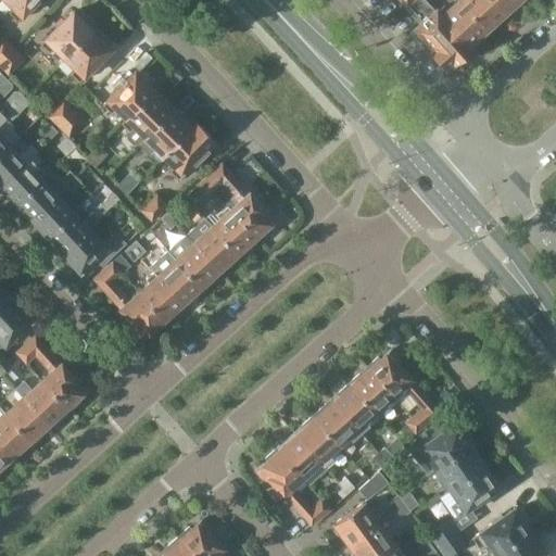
[(1,0),(11,9),(8,12),(15,20),(35,0),(1,0)]
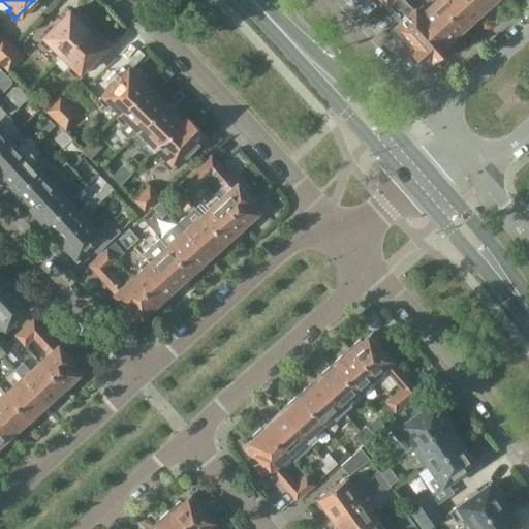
[(460,30),(461,29),(437,3),(429,10),(423,3),(414,10),(405,0),(379,0),(385,7),(386,7),(401,23),(395,28),(398,31),(395,33),(402,41),(401,42),(425,68),(447,48),(446,47),(462,33),(460,30)]
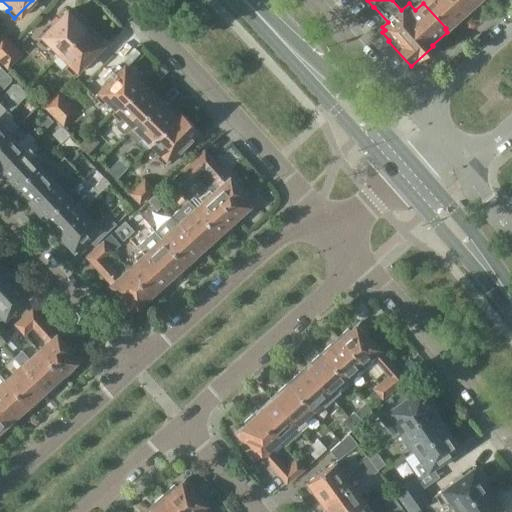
[(420,0),(423,3),(446,28),(452,22),(455,25),(464,17),(462,14),(463,13),(450,0),(420,0)]
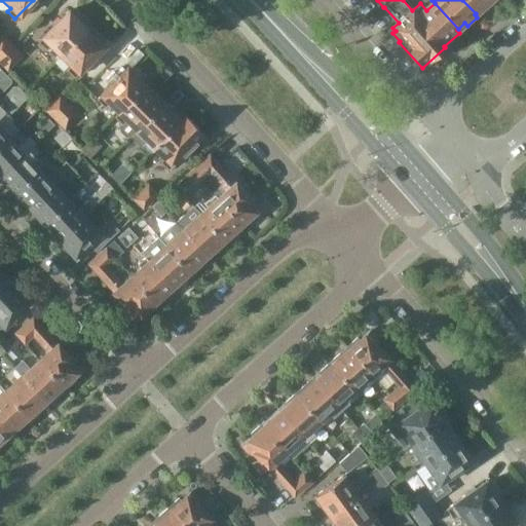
[(492,0),(462,0),(476,13),(482,7),(485,10),(494,1),(492,0)]
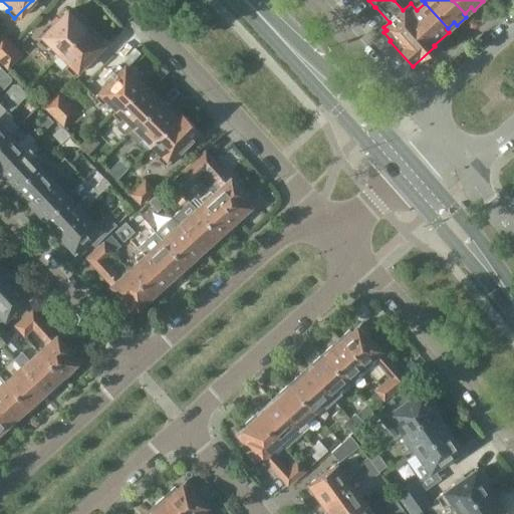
[(46,45),(56,55),(85,26),(75,16),(73,18),(65,10),(36,40),(44,48),(46,45)]
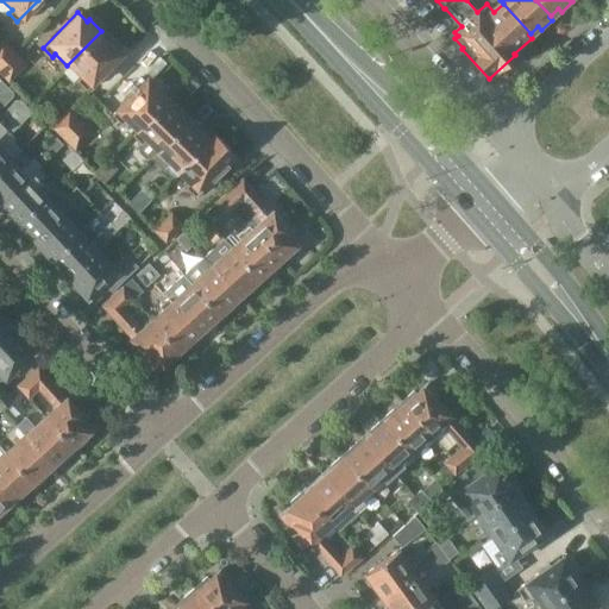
[(113,43),(101,31),(67,66),(79,77),(76,80),(85,89),(120,52),(111,45),(113,43)]
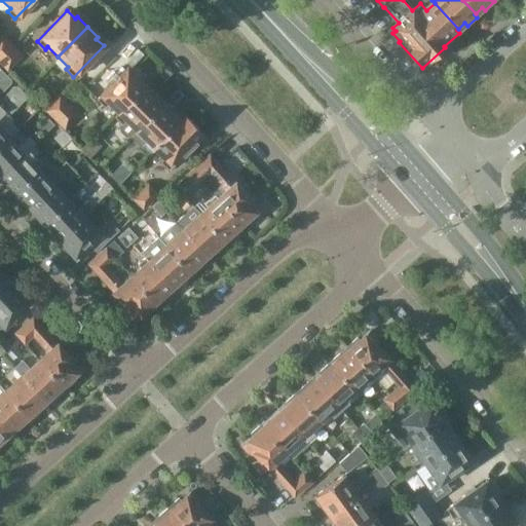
[(0,39),(0,58),(11,46),(2,37),(0,39)]
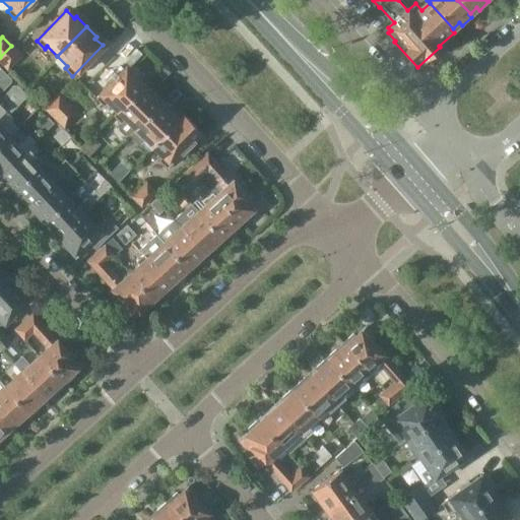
[(11,46),(0,57),(0,63),(7,70),(21,56),(11,46)]
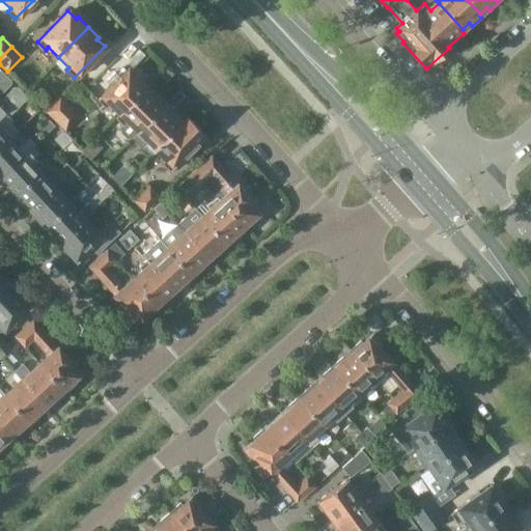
[(102,132),(115,117),(146,87),(147,85),(137,75),(135,76),(128,68),(98,100),(83,114),(102,132)]
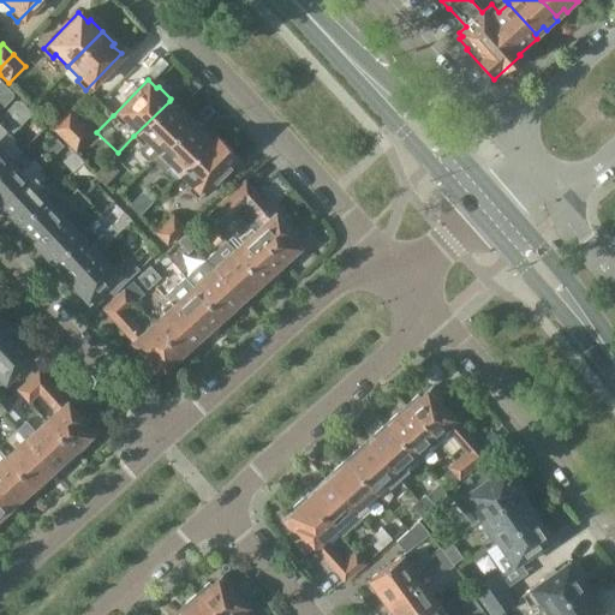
[(0,117),(3,115),(0,112),(0,111),(12,100),(12,95),(0,82),(0,117)]
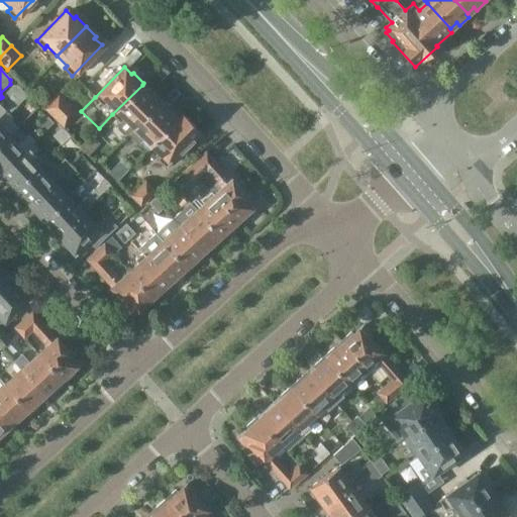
[(112,114),(120,123),(118,125),(118,129),(123,135),(127,135),(128,134),(162,101),(150,90),(148,91),(142,85),(112,114)]
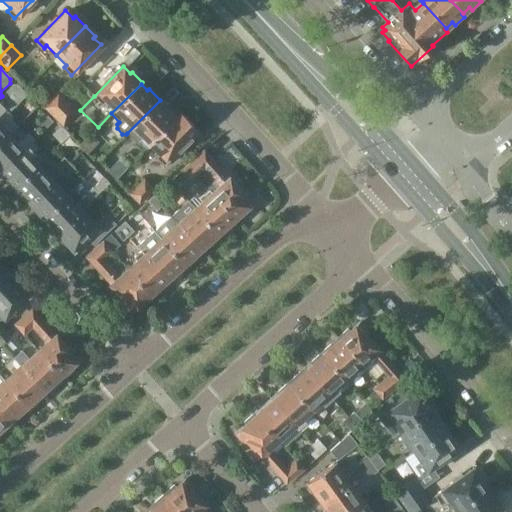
[(2,96),(0,97),(0,111),(1,112),(0,112),(0,141),(12,130),(5,123),(12,116),(9,112),(26,95),(16,85),(12,86),(2,96)]
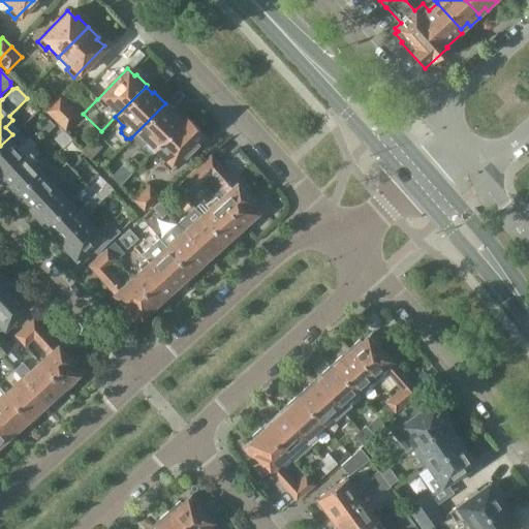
[(44,112),(55,121),(69,105),(60,96),(44,112)]
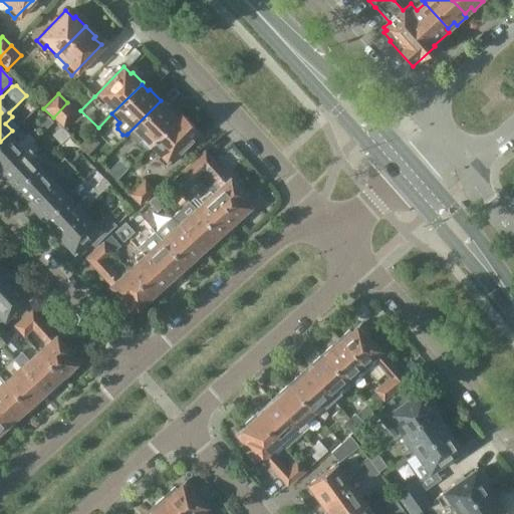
[(147,148),(149,145),(176,117),(169,110),(170,109),(161,100),(127,134),(138,144),(140,142),(147,148)]
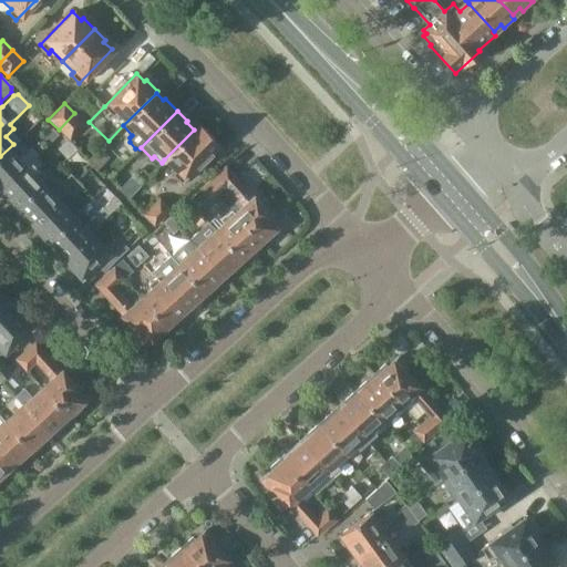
[(74,113),(59,130),(68,140),(69,141),(85,124),(74,113)]
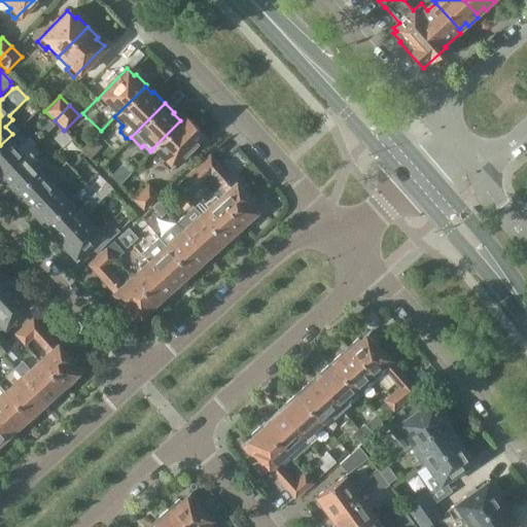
[(184,115),(180,120),(152,148),(163,159),(160,162),(168,169),(203,134),(184,115)]
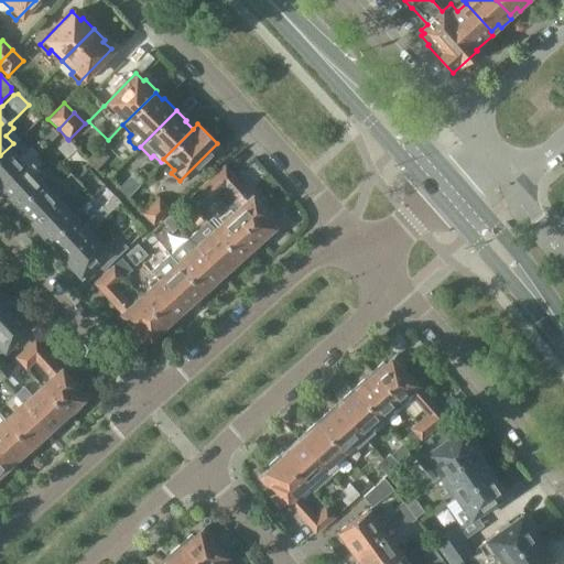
[(51,126),(41,137),(46,143),(57,133),(51,126)]
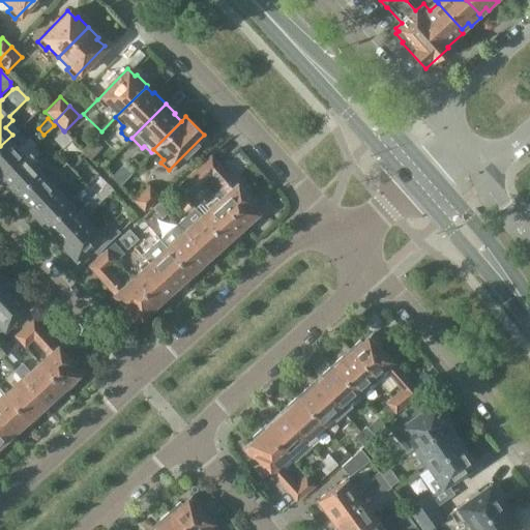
[(72,139),(64,131),(63,130),(54,140),(63,148),(72,139)]
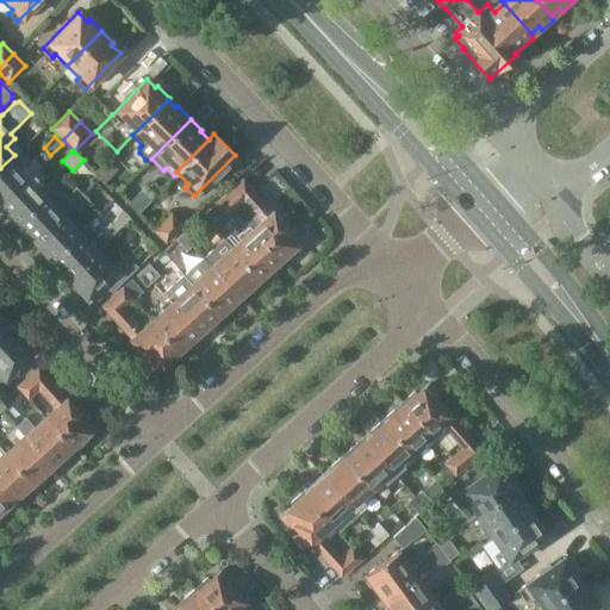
[(0,200),(37,166),(39,165),(33,159),(24,167),(14,155),(0,168),(0,200)]
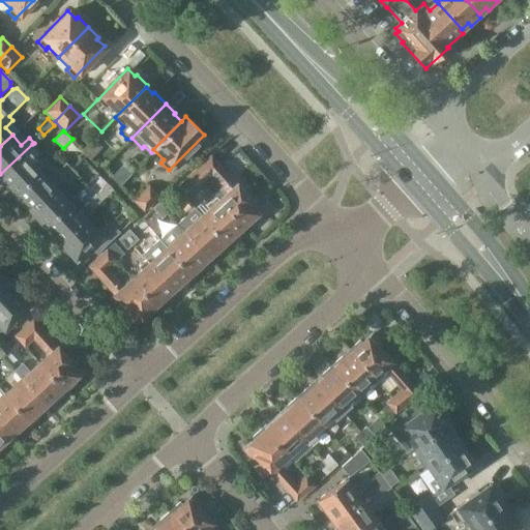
[(93,139),(81,151),(89,159),(101,147),(93,139)]
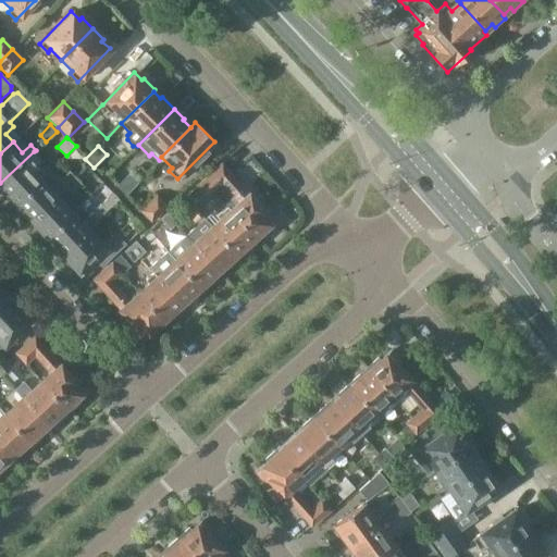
[(34,151),(0,183),(0,186),(15,202),(44,175),(34,164),(40,158),(34,151)]
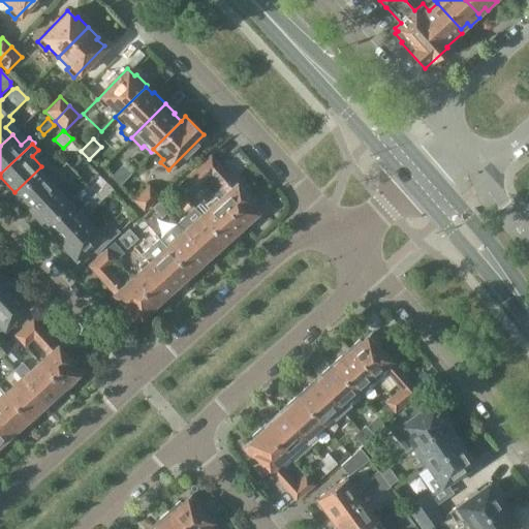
[(212,194),(242,226),(246,223),(248,226),(258,216),(256,214),(262,208),(253,197),(250,199),(210,156),(192,172),(201,183),(210,176),(220,186),(212,194)]
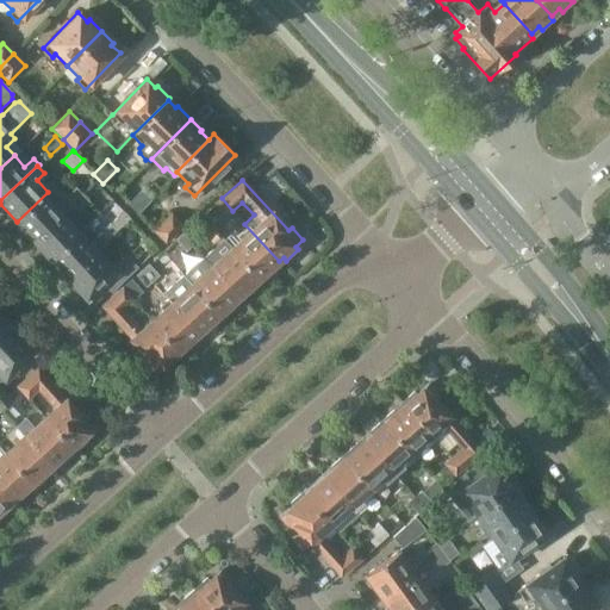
[(76,187),(57,203),(64,210),(72,204),(82,193),(76,187)]
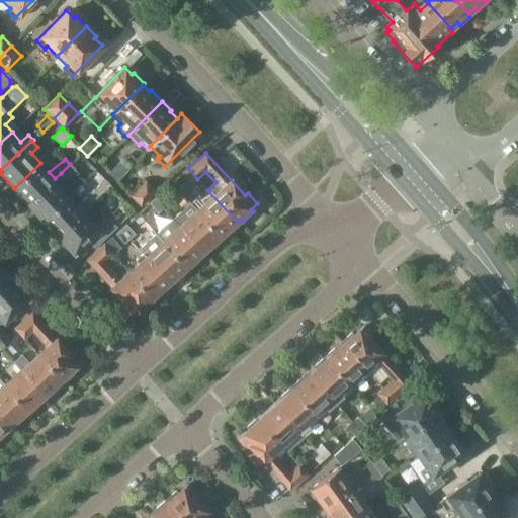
[(120,162),(108,174),(117,182),(128,170),(120,162)]
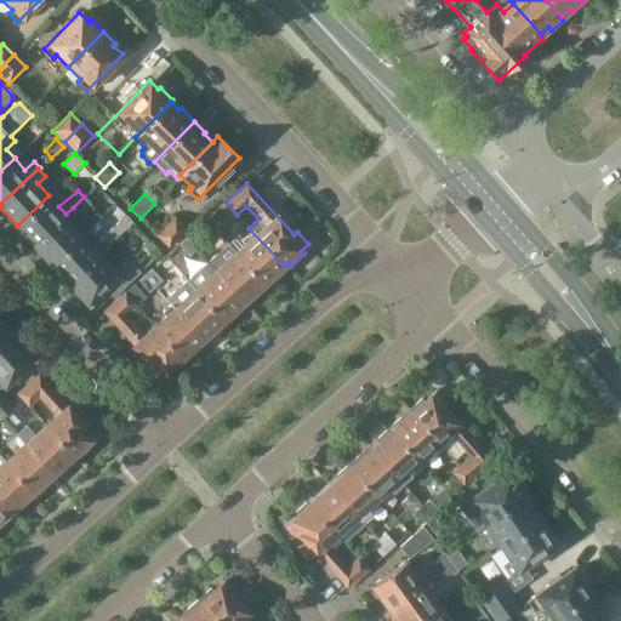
[(17,226),(34,244),(66,214),(58,206),(49,195),(17,226)]
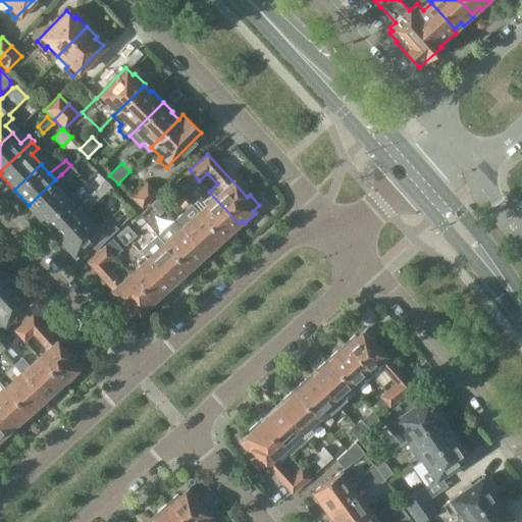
[(75,171),(70,165),(61,174),(67,180),(75,171)]
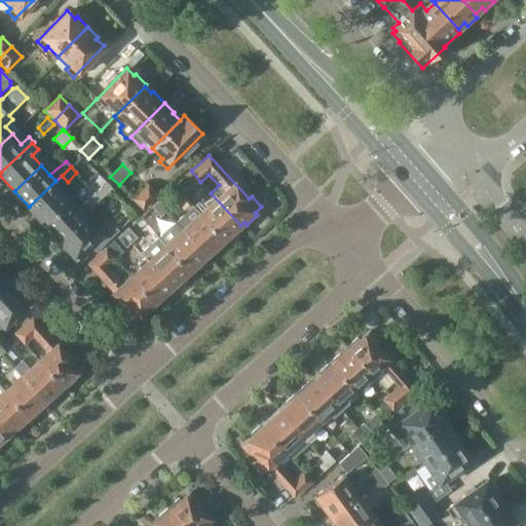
[(195,186),(200,182),(191,171),(186,176),(195,186)]
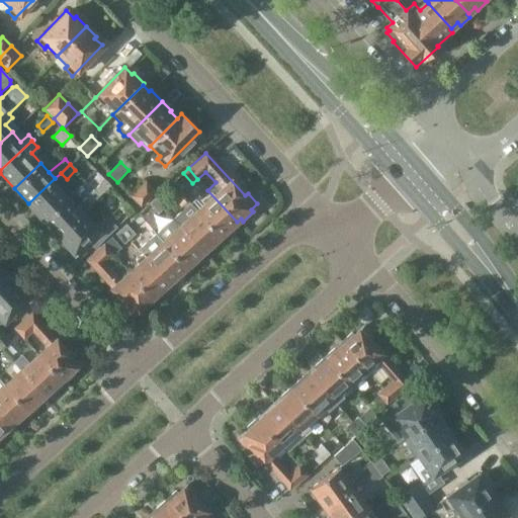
[(28,203),(42,220),(70,194),(55,178),(28,203)]
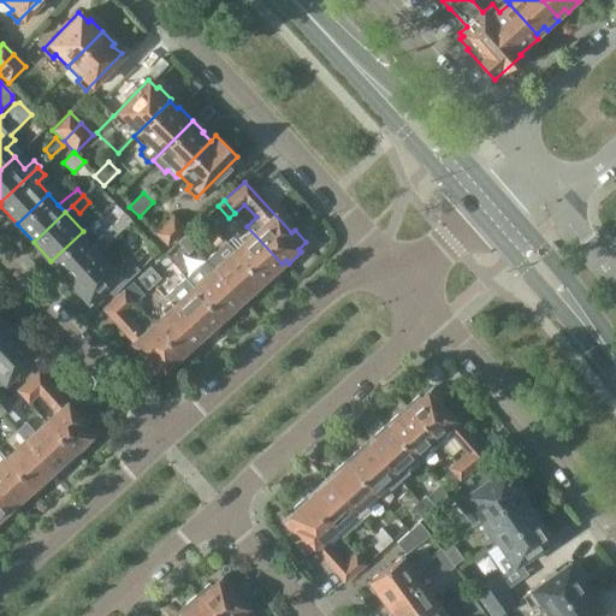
[(51,261),(69,279),(99,252),(131,220),(124,213),(98,237),(88,226),(83,231),(51,261)]
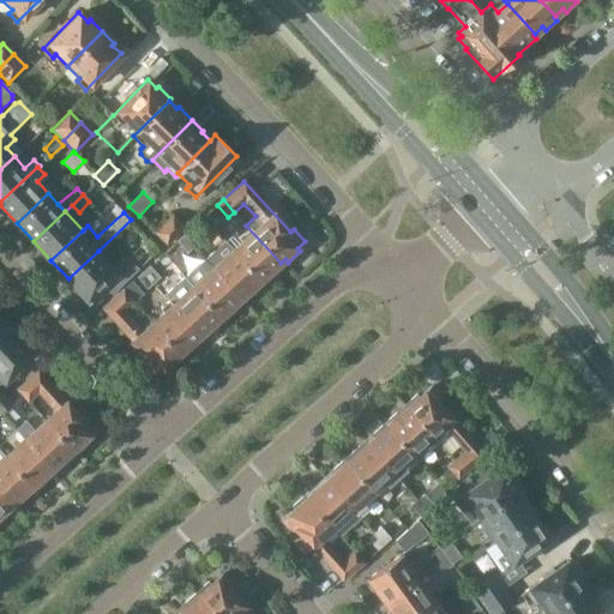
[(172,215),(155,234),(167,246),(185,227),(172,215)]
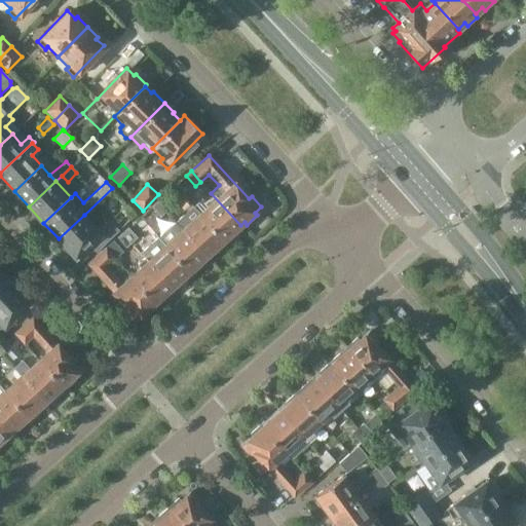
[(199,215),(225,243),(235,234),(233,232),(240,225),(211,193),(205,198),(207,199),(202,203),(207,208),(199,215)]
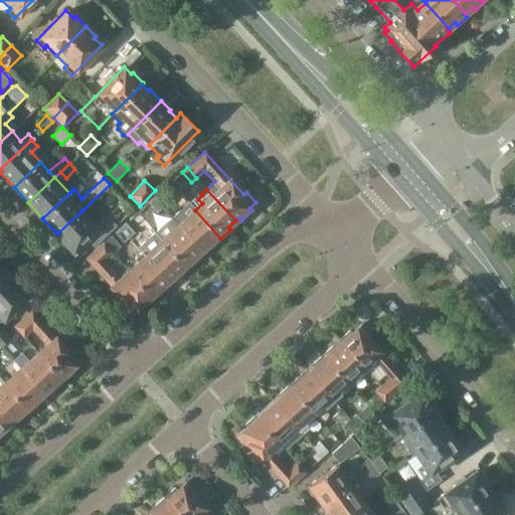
[(154,197),(163,208),(168,203),(159,193),(154,197)]
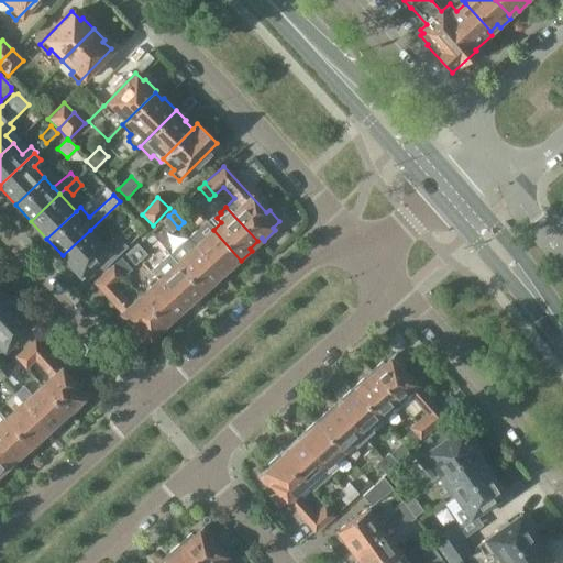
[(168,216),(163,221),(173,232),(178,228),(168,216)]
